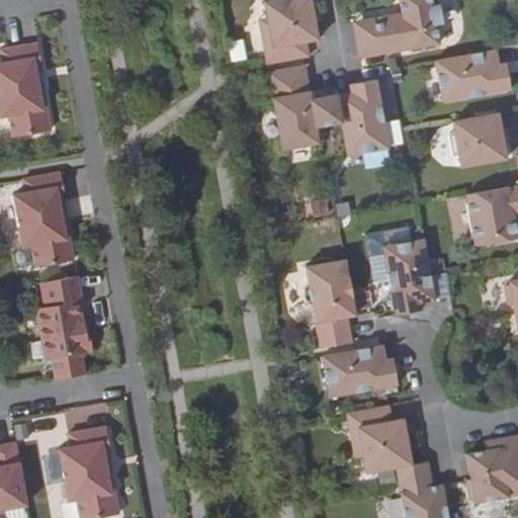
[(319,39),(311,0),(271,0),(264,1),(272,47),(264,48),(267,64),(309,57),(307,41),(319,39)]
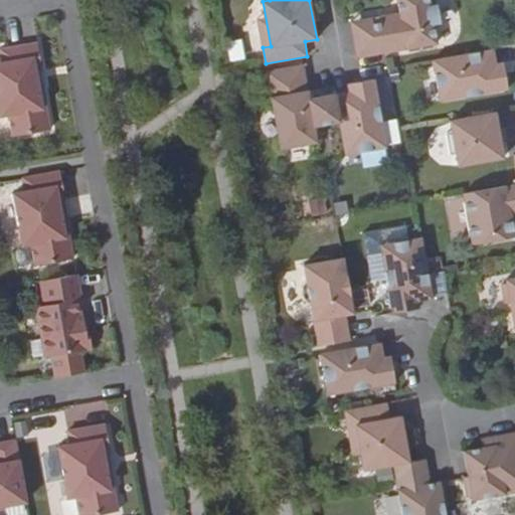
[(357,57),(437,43),(434,24),(441,23),(437,4),(431,5),(428,0),(397,0),(400,19),(352,27),(357,57)]
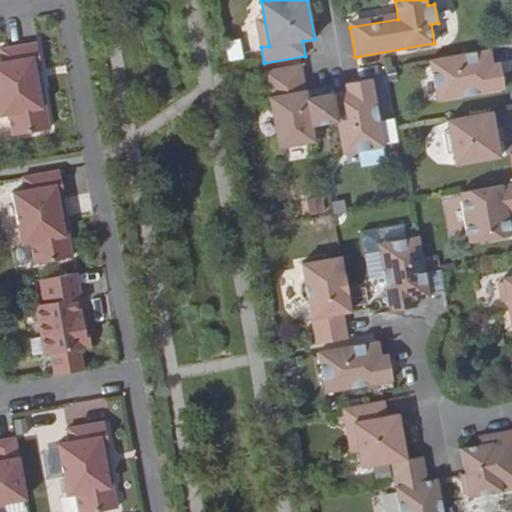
[(269,46),(264,17),(256,18),(261,47),(269,46)]
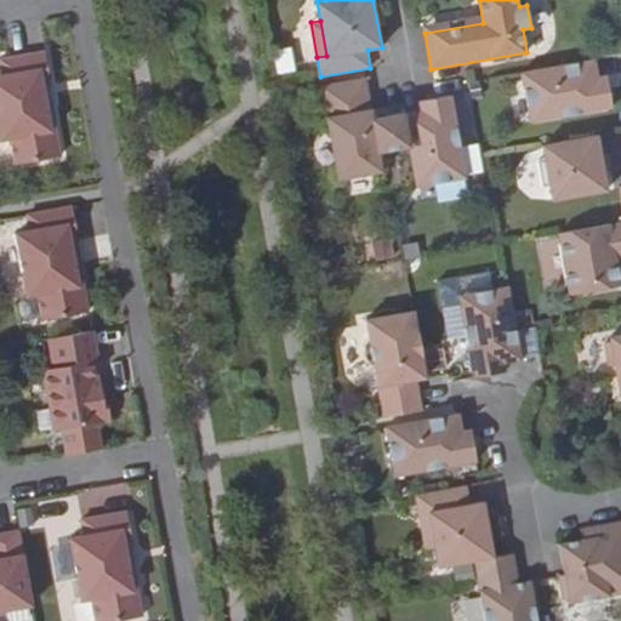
[(52,89),(46,55),(1,63),(5,79),(0,79),(0,138),(1,143),(11,142),(16,167),(62,159),(53,112),(49,112),(45,90),(52,89)]
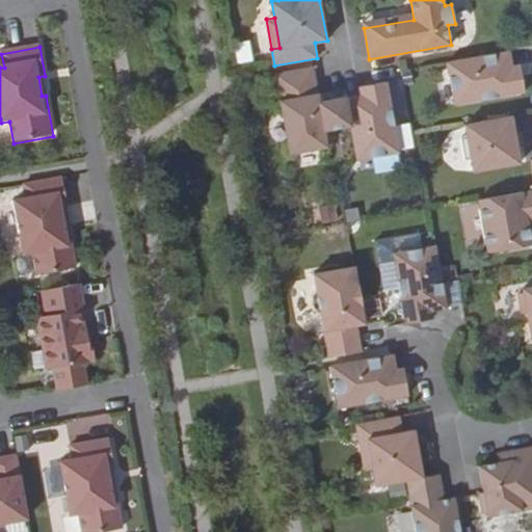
[(512,65),(509,51),(447,62),(450,81),(457,79),(461,103),(525,91),(520,64),(512,65)]
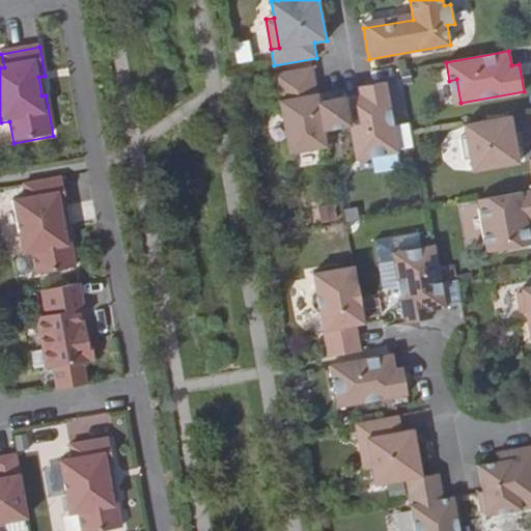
[(324,130),(351,124),(345,96),(318,102),(312,66),(275,74),(280,101),(285,100),(296,151),(327,147),(324,130)]
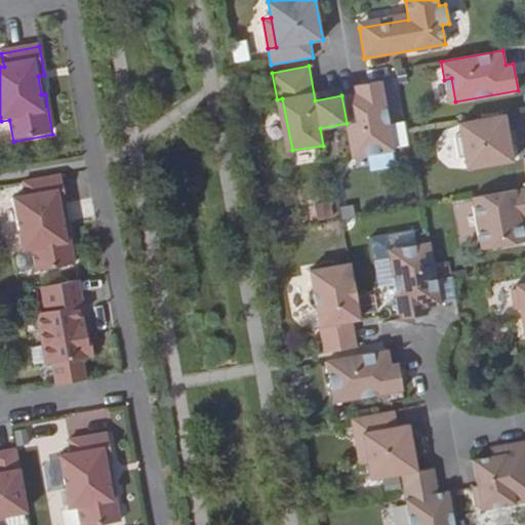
[(448,103),(455,102),(451,78),(444,80),(448,103)]
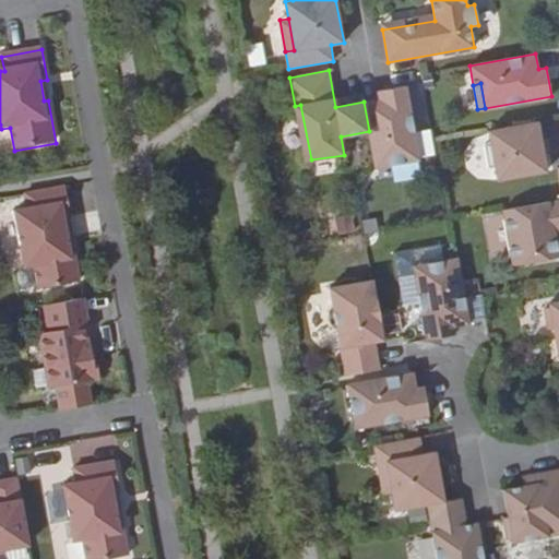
[(418,152),(406,86),(378,91),(379,99),(364,102),(369,131),(376,168),(394,165),(393,156),(418,152)]
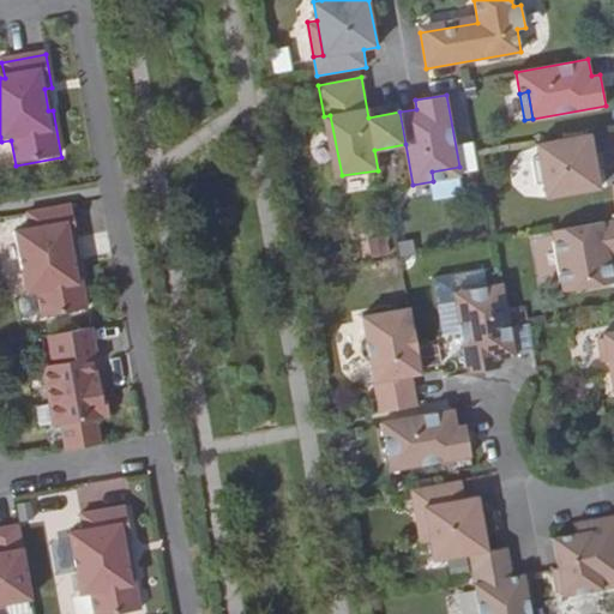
[(342,175),(330,115),(324,116),(333,178),(342,175)]
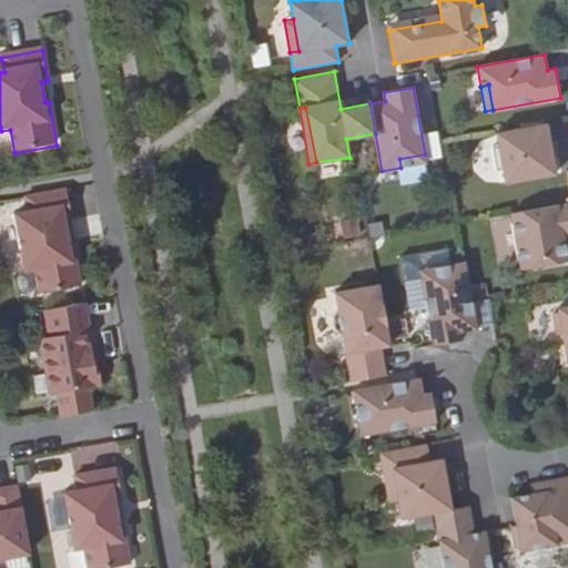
[(549,142),(546,124),(496,133),(505,183),(556,174),(553,156),(549,142)]
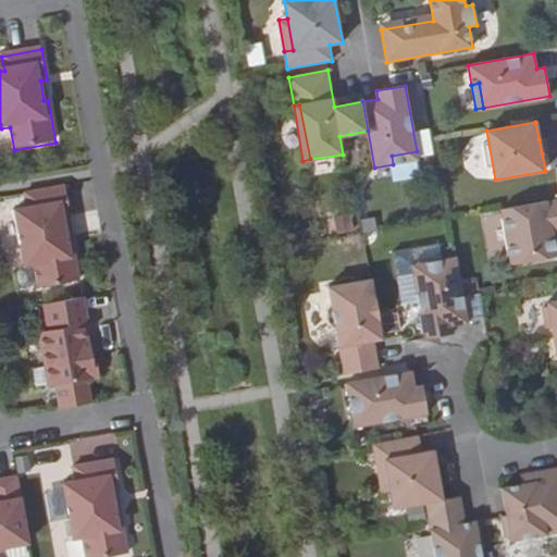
[(548,151),(546,138),(539,139),(542,153),(548,151)]
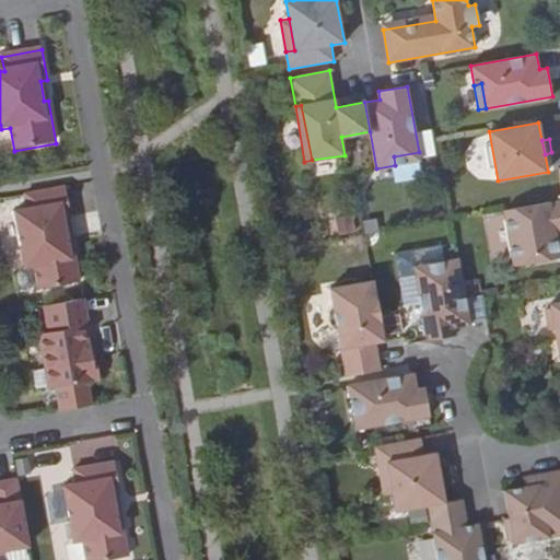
[(420,160),(419,152),(394,156),(395,165),(420,160)]
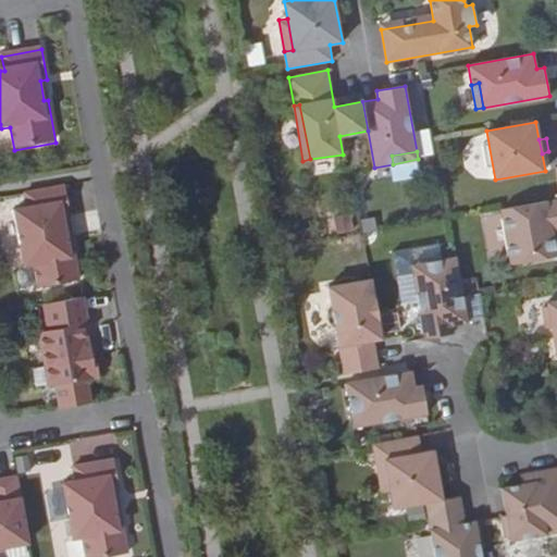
[(71,217),(65,186),(25,193),(27,208),(14,210),(24,267),(34,264),(38,287),(79,280),(72,236),(67,237),(63,218),(71,217)]
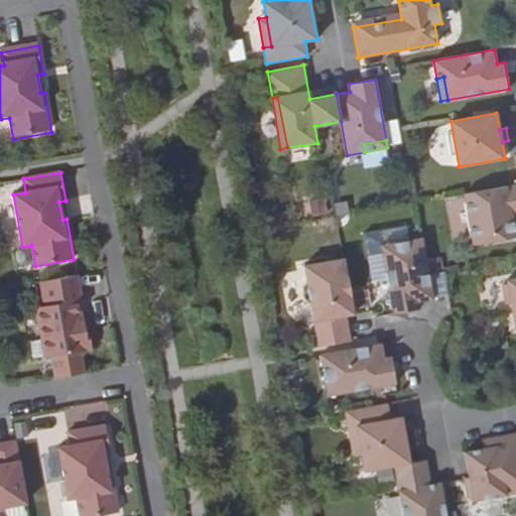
[(515,236),(513,216),(515,215),(515,184),(464,195),(473,245),(515,237),(515,236)]
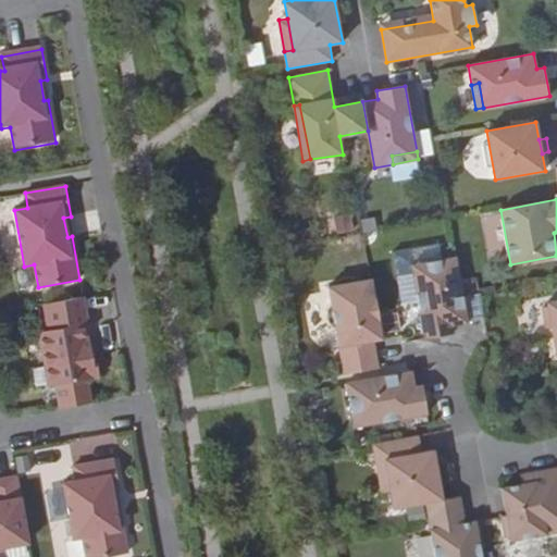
[(452,325),(468,323),(456,257),(436,261),(437,269),(413,273),(424,338),(453,333),(452,325)]
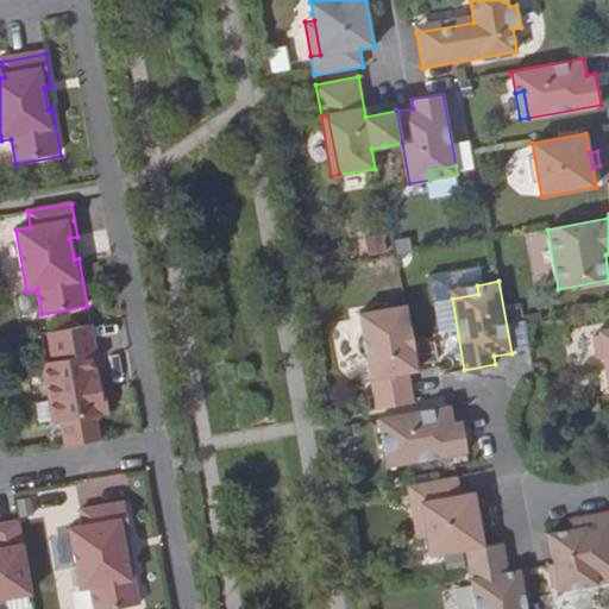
[(478,294),(477,286),(450,290),(452,299),(478,294)]
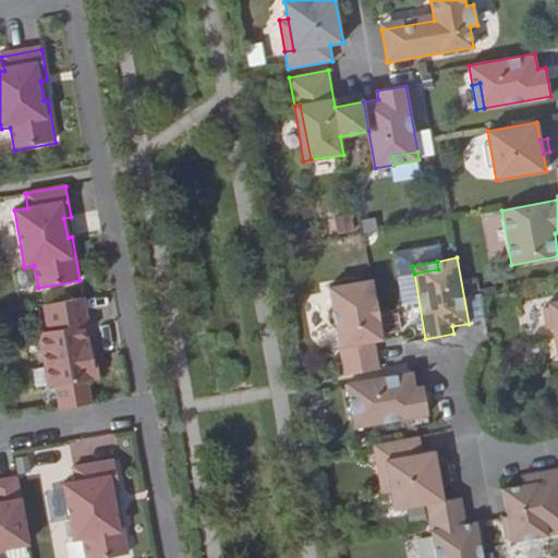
[(375,298),(372,279),(329,288),(331,303),(326,313),(328,324),(337,331),(344,375),(379,368),(374,341),(373,332),(380,330),(379,322),(380,320),(376,298),(375,298)]
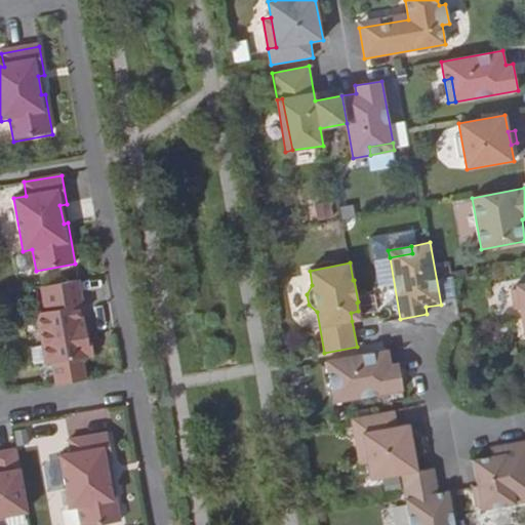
[(78,280),(41,287),(45,312),(37,313),(46,364),(93,356),(90,335),(84,336),(83,329),(85,328),(84,318),(81,319),(79,307),(83,307),(78,280)]
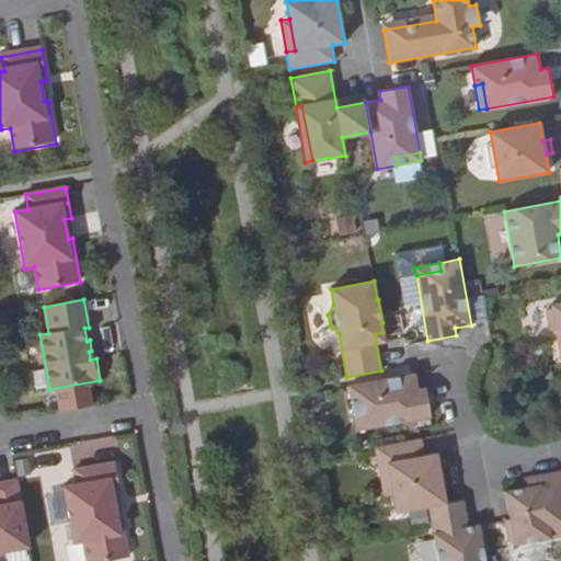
[(560,357),(560,302),(551,305),(552,309),(546,310),(550,331),(556,330),(560,357)]
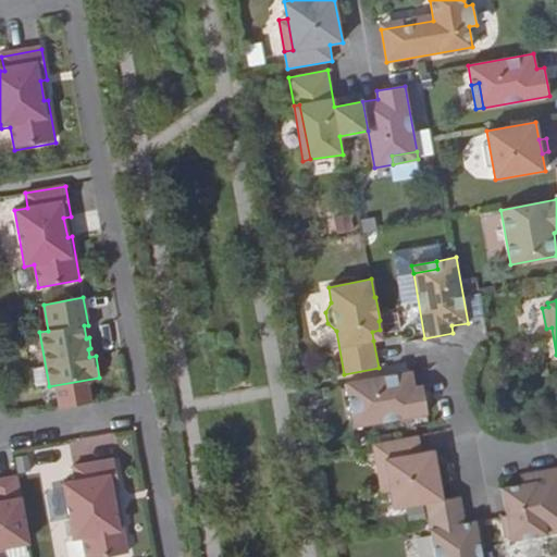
[(386,312),(390,333),(406,330),(403,309),(386,312)]
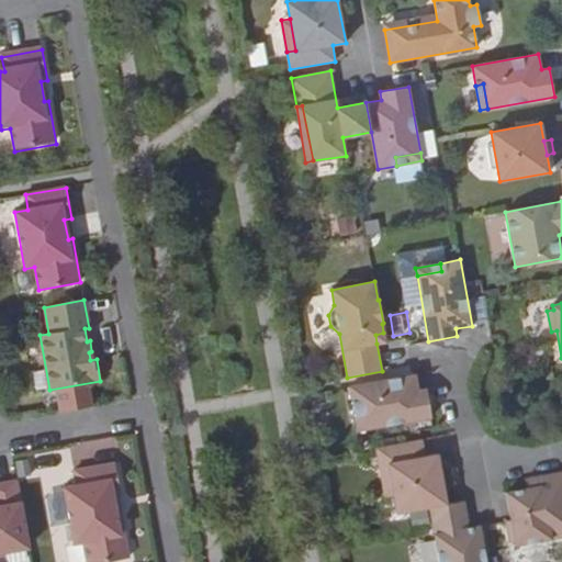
[(385,343),(383,333),(375,335),(377,344),(385,343)]
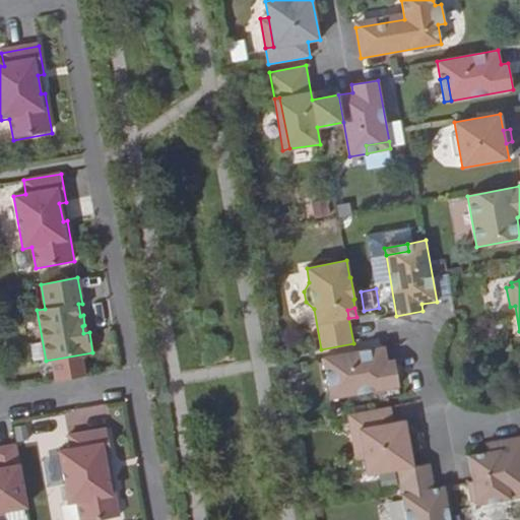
[(387,361),(384,346),(323,358),(326,376),(334,374),(338,397),(399,386),(394,360),(387,361)]
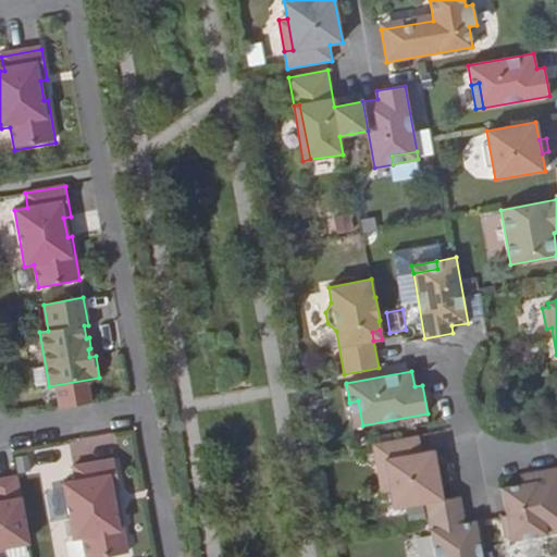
[(362,425),(358,400),(349,403),(354,426),(362,425)]
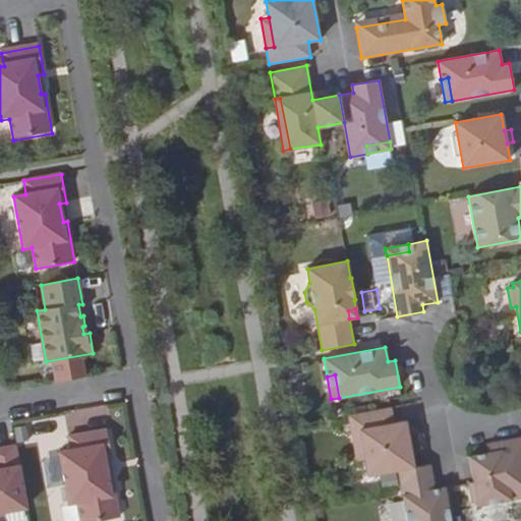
[(394,423),(391,408),(349,416),(352,431),(360,430),(365,459),(368,476),(398,470),(414,467),(411,451),(409,438),(406,421),(394,423)]
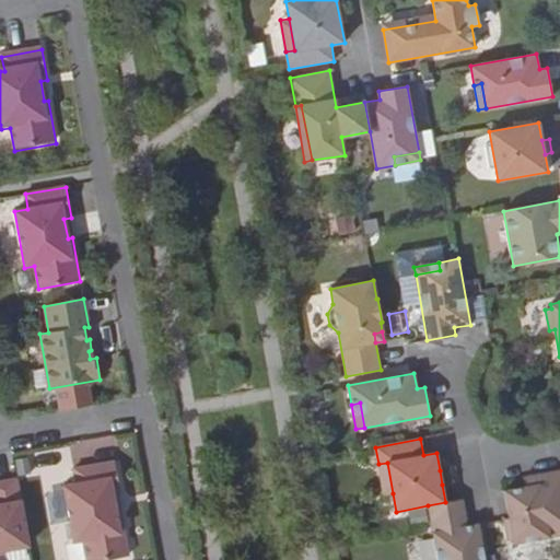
[(120,492),(115,462),(73,469),(77,483),(62,486),(73,543),(83,540),(85,559),(106,559),(128,556),(120,513),(117,513),(113,493),(120,492)]
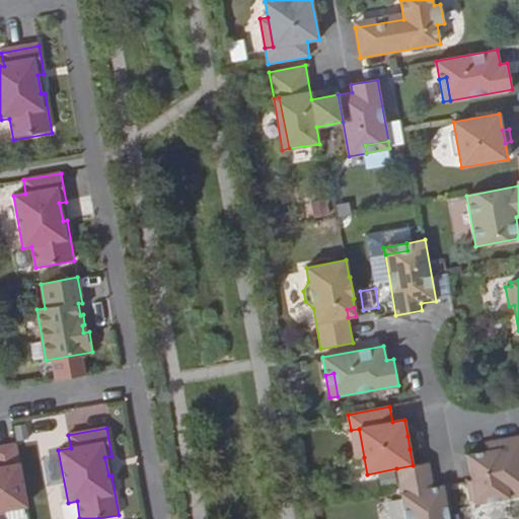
[(364,457),(359,429),(351,430),(356,459),(364,457)]
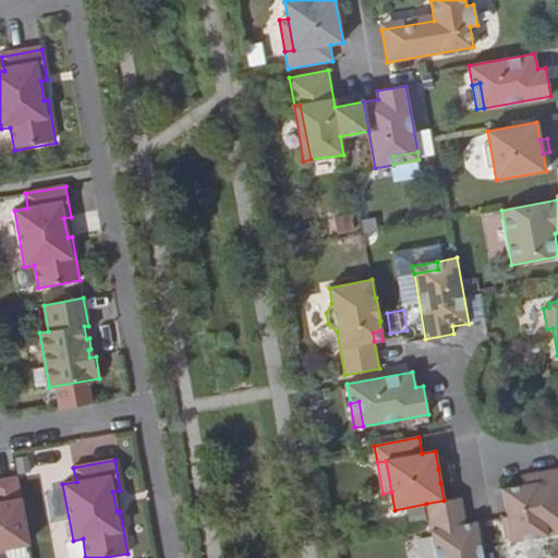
[(445,468),(438,469),(440,483),(448,482),(445,468)]
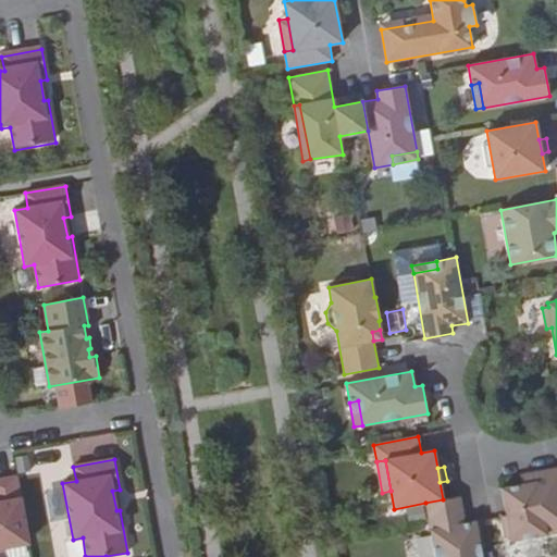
[(511,541),(546,534),(545,529),(556,527),(556,468),(534,472),(536,482),(522,484),(502,487),(506,516),(502,517),(505,537),(510,536),(511,541)]
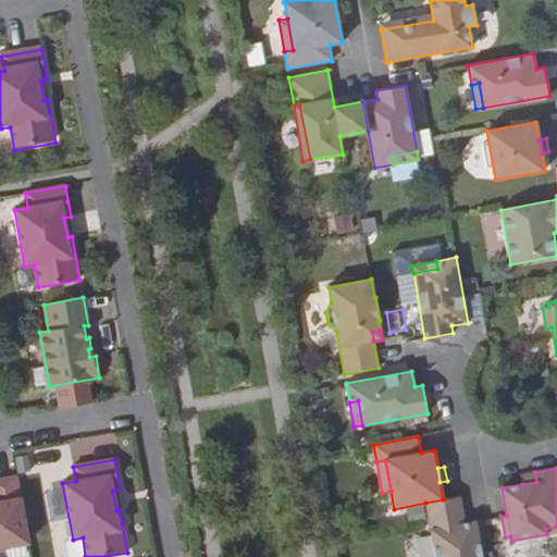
[(536,482),(534,472),(521,474),(522,484),(536,482)]
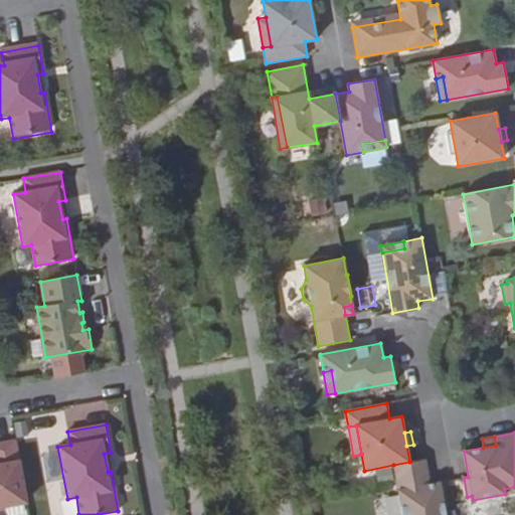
[(26,503),(15,441),(0,443),(0,509),(3,509),(5,507),(26,503)]
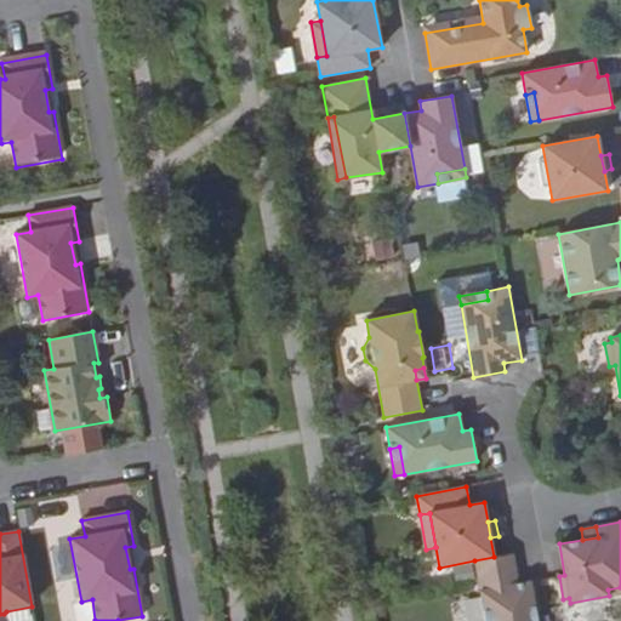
[(520,593),(513,553),(494,557),(474,560),(479,582),(485,620),(536,620),(533,592),(520,593)]
